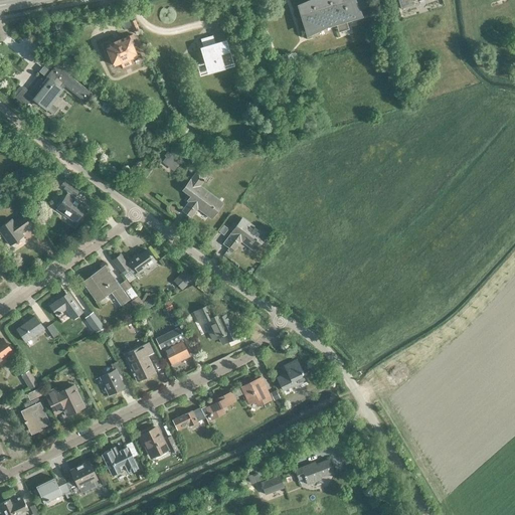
[(357,10),(369,6),(366,0),(361,0),(354,3),(352,0),(313,0),(301,6),(308,32),(326,23),(334,20),(335,20),(358,14),(357,10)]
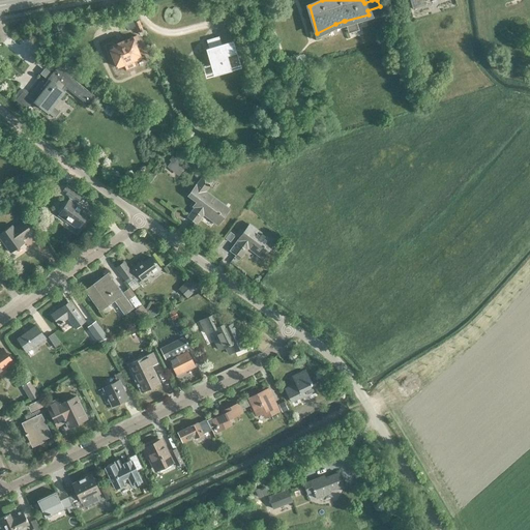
[(409,0),(413,9),(425,5),(422,0),(409,0)]
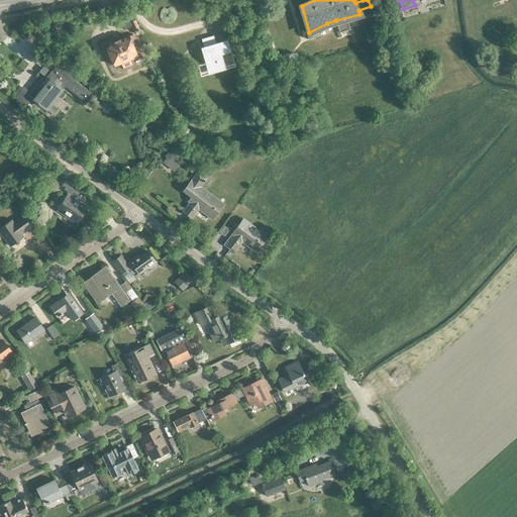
[(130,39),(134,38),(132,33),(106,44),(114,66),(121,63),(123,67),(132,64),(130,59),(137,56),(130,39)]
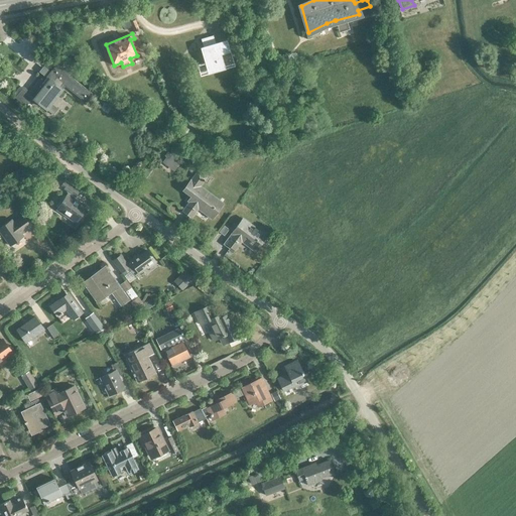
[(233,63),(226,39),(216,42),(214,35),(201,38),(206,54),(214,52),(215,56),(214,57),(217,69),(233,63)]
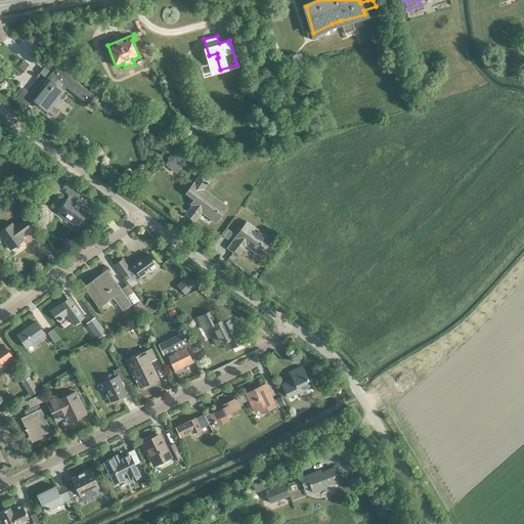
[(85,100),(91,93),(70,77),(72,75),(58,63),(42,84),(40,82),(29,96),(45,110),(66,85),(85,100)]
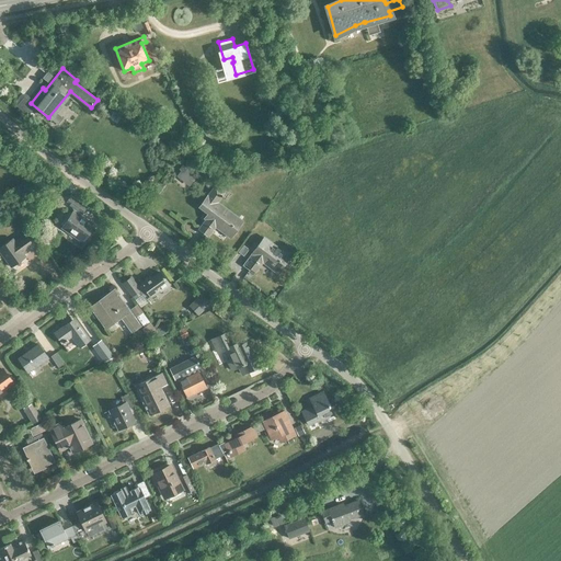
[(190,186),(197,176),(184,167),(176,175),(190,186)]
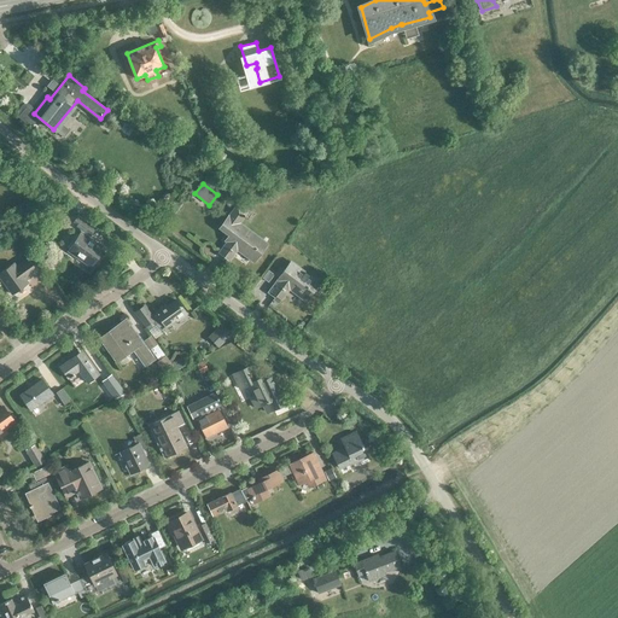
[(254,262),(267,245),(239,225),(249,213),(238,204),(219,228),(228,235),(225,240),(226,242),(219,252),(231,262),(238,250),(254,262)]
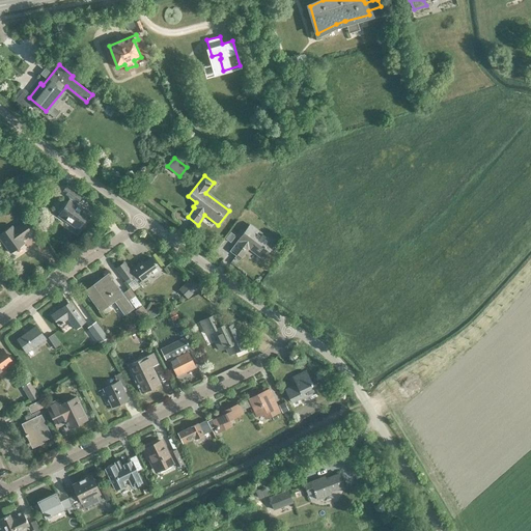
[(57,213),(59,214),(58,216),(71,224),(72,222),(79,227),(87,216),(80,210),(81,208),(72,202),(77,195),(65,187),(61,192),(71,198),(67,202),(65,200),(57,213)]
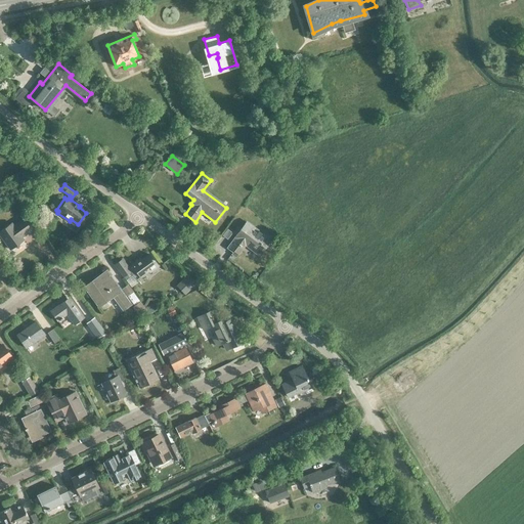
[(20,237),(31,230),(23,219),(12,226),(10,223),(0,230),(0,235),(10,250),(23,241),(20,237)]
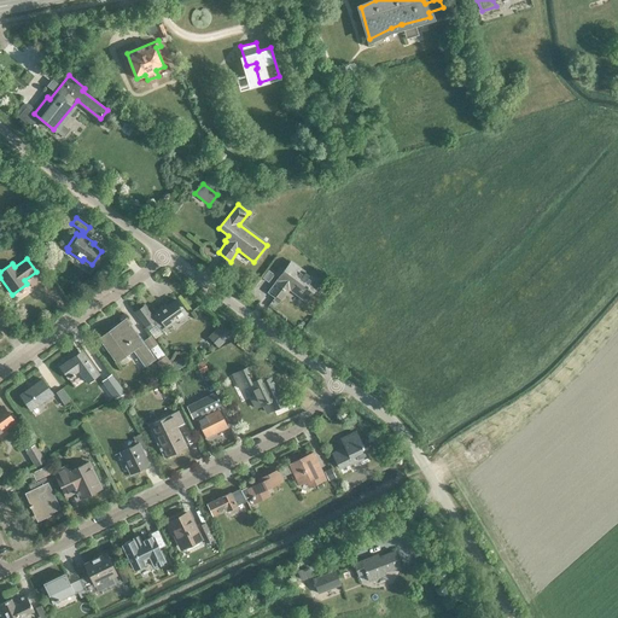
[(305,301),(319,283),(289,261),(277,278),(285,284),(281,289),(284,290),(286,286),(305,301)]
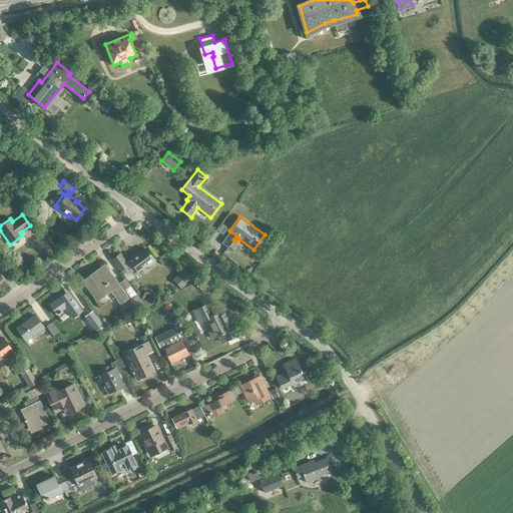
[(119,254),(112,259),(122,275),(130,270),(133,274),(145,265),(146,267),(154,261),(146,249),(138,254),(136,252),(124,262),(119,254)]
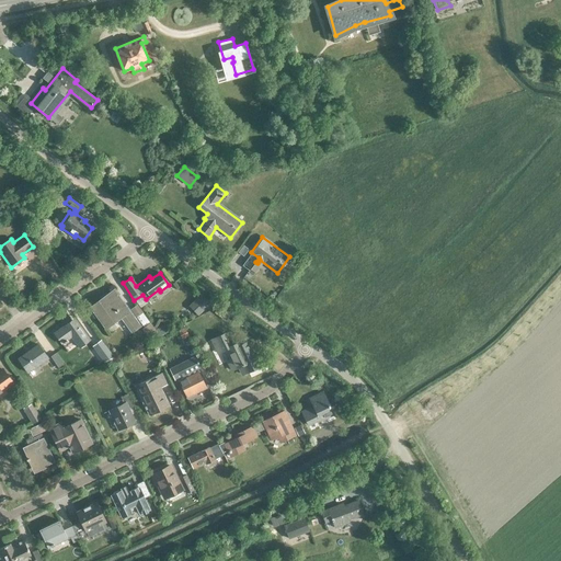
[(114,289),(90,307),(105,328),(121,317),(132,332),(140,325),(114,289)]
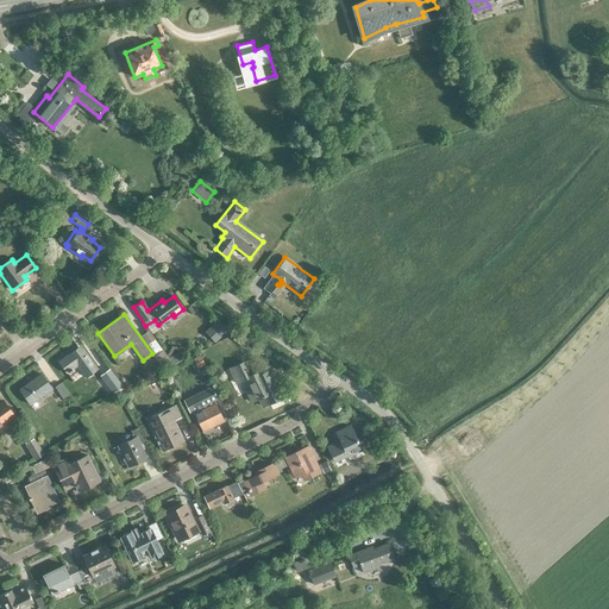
[(219,320),(206,332),(215,341),(228,330),(219,320)]
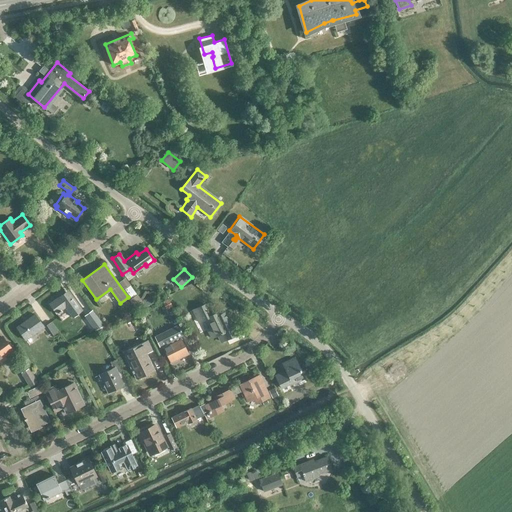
[(131,299),(130,300),(136,309),(143,304),(125,278),(119,282),(127,293),(131,299)]
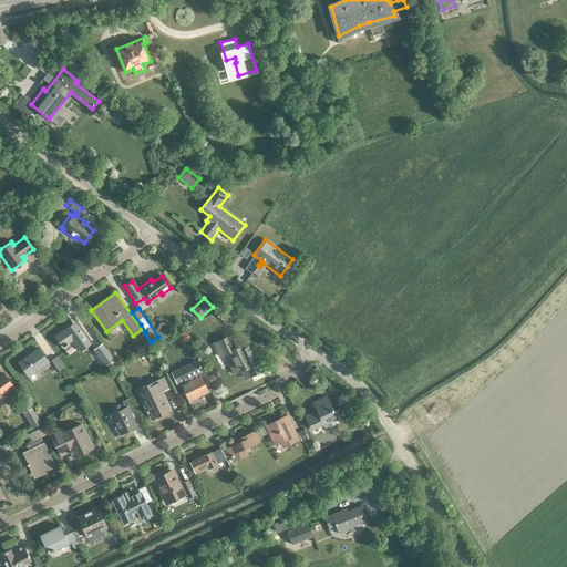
[(222,313),(227,319),(230,315),(225,309),(222,313)]
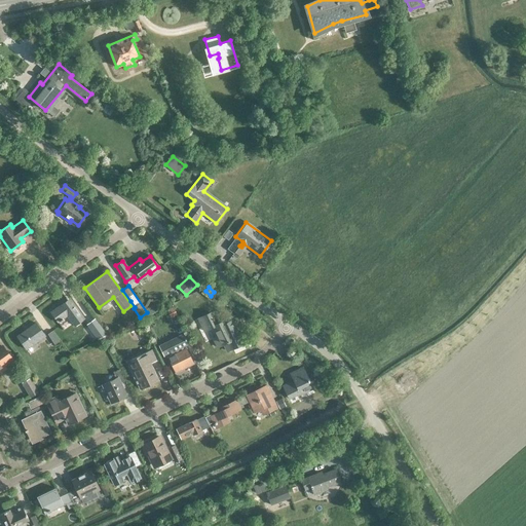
[(74,326),(83,318),(72,303),(70,305),(67,300),(50,312),(58,322),(59,321),(60,322),(63,320),(62,320),(67,315),(74,326)]
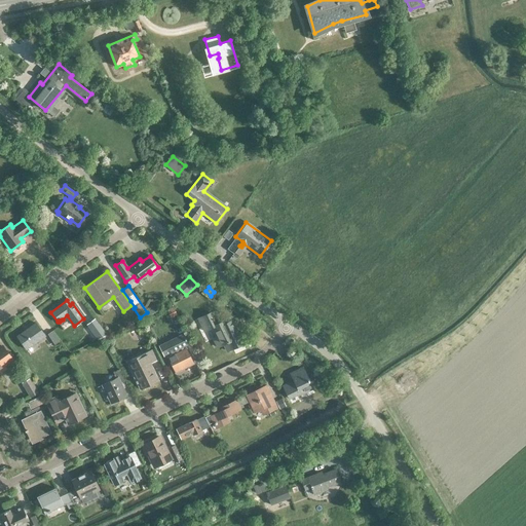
[(166,309),(172,318),(178,315),(173,306),(166,309)]
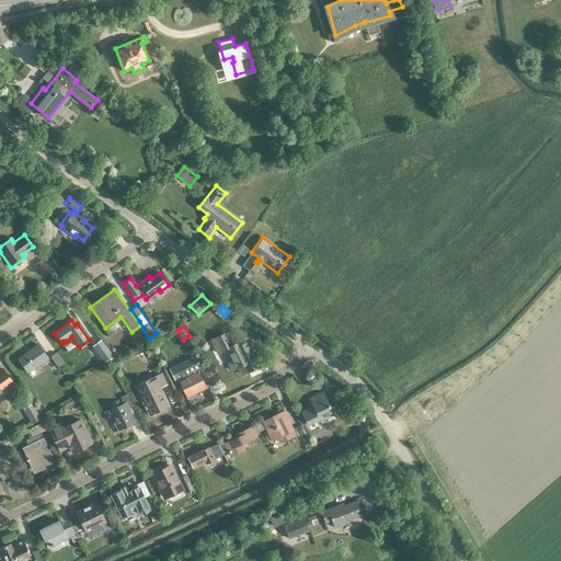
[(231,370),(248,363),(239,343),(230,347),(225,334),(212,340),(215,347),(219,345),(221,351),(227,348),(231,358),(227,361),(231,370)]
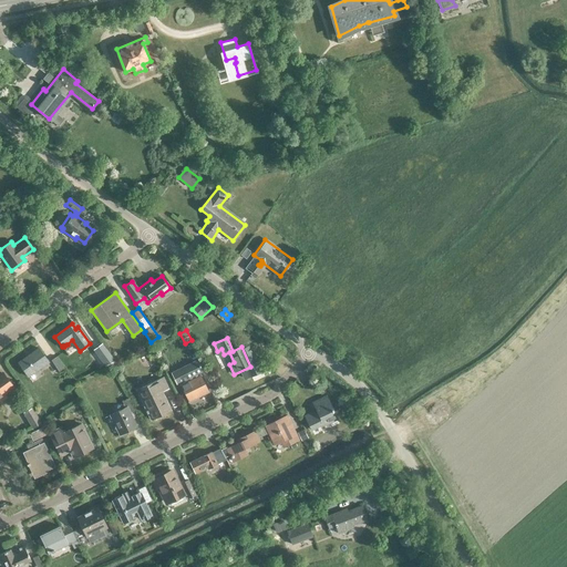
[(105,366),(114,361),(105,348),(100,352),(105,360),(103,361),(105,366)]
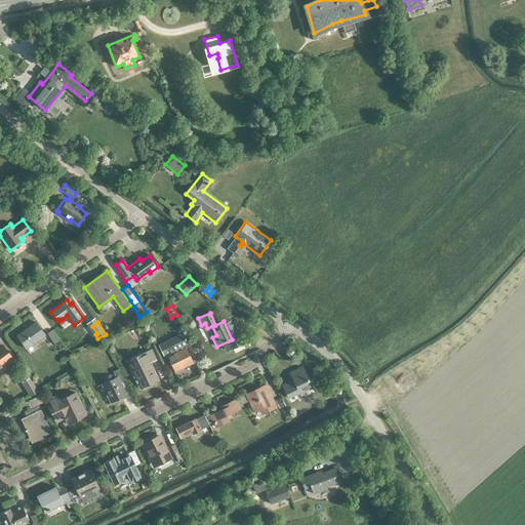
[(26,349),(44,335),(35,323),(16,336),(26,349)]
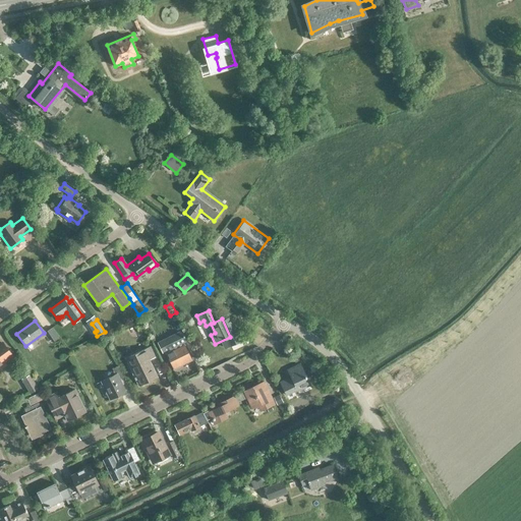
[(47,331),(54,342),(59,338),(52,328),(47,331)]
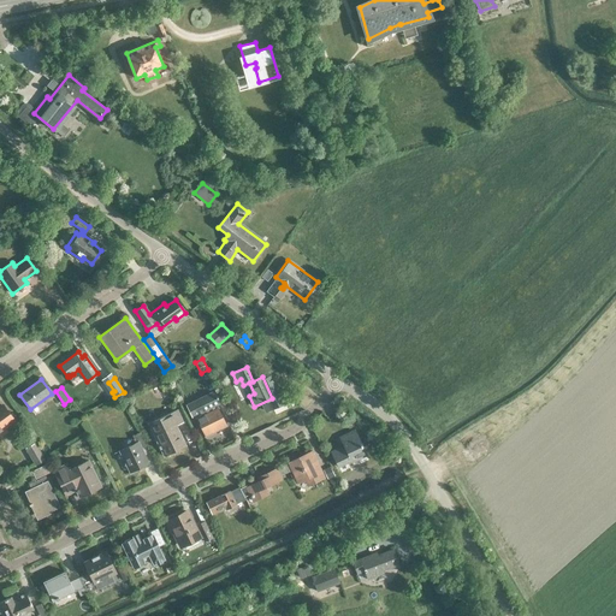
[(213,394),(185,406),(191,418),(195,416),(196,415),(197,418),(195,419),(205,437),(226,426),(217,408),(215,409),(214,407),(217,406),(224,403),(218,391),(213,394)]
